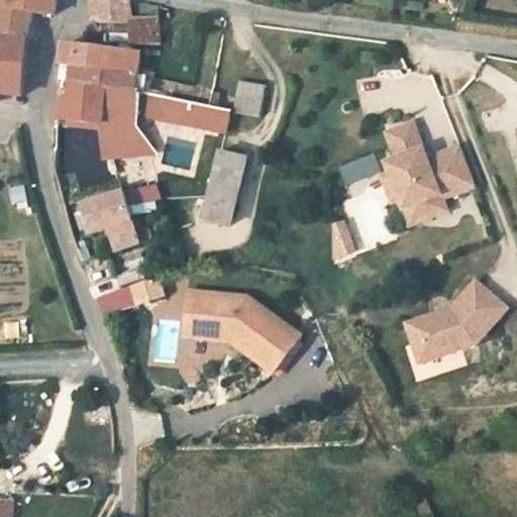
[(47,0),(3,0),(4,0),(0,0),(0,27),(19,29),(20,15),(44,16),(47,0)]
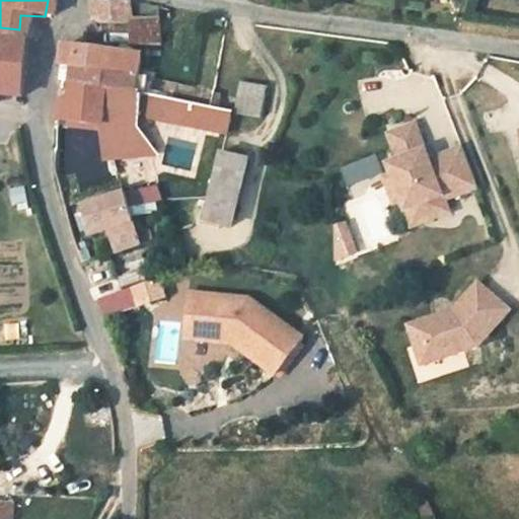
[(94,0),(94,14),(131,18),(136,20),(137,4),(137,0),(94,0)]
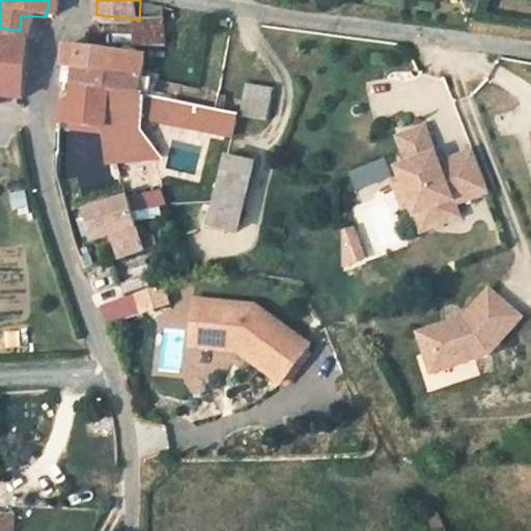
[(140,4),(139,21),(160,24),(161,6),(140,4)]
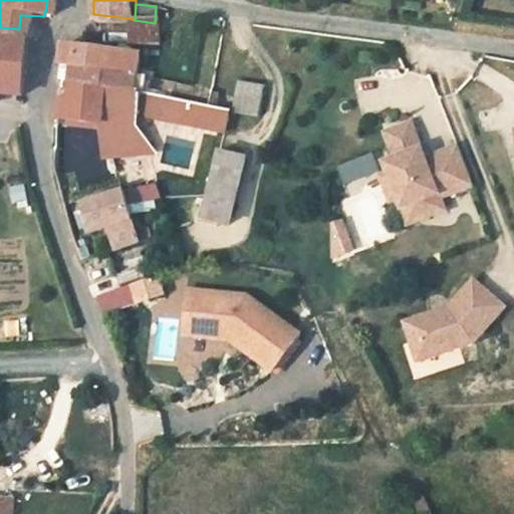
[(184,13),(170,13),(171,25),(183,26),(184,13)]
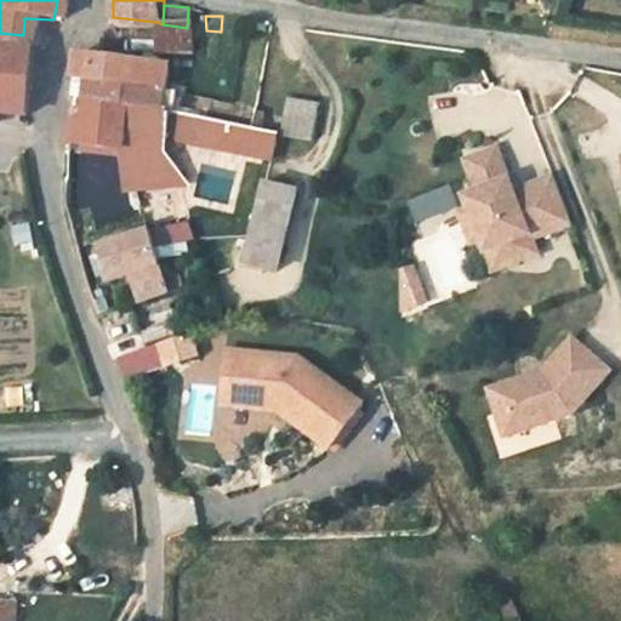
[(187,28),(163,24),(157,22),(154,46),(203,55),(206,30),(195,29),(187,28)]
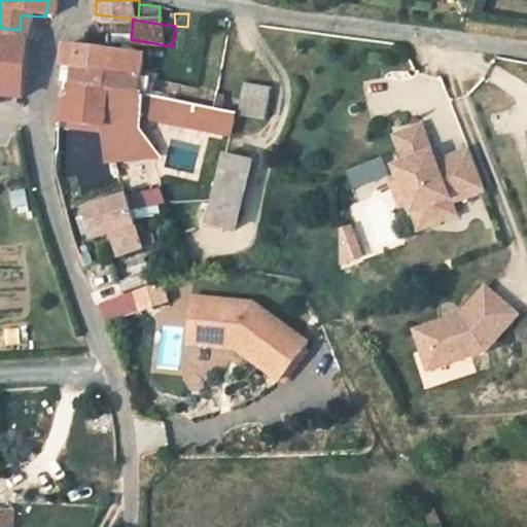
[(20,30),(0,28),(0,93),(13,95),(20,30)]
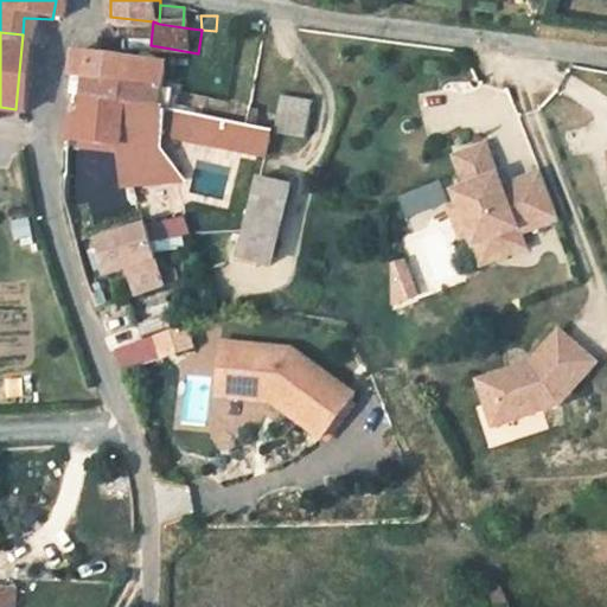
[(152,84),(198,83),(198,53),(151,45),(152,59),(152,84)]
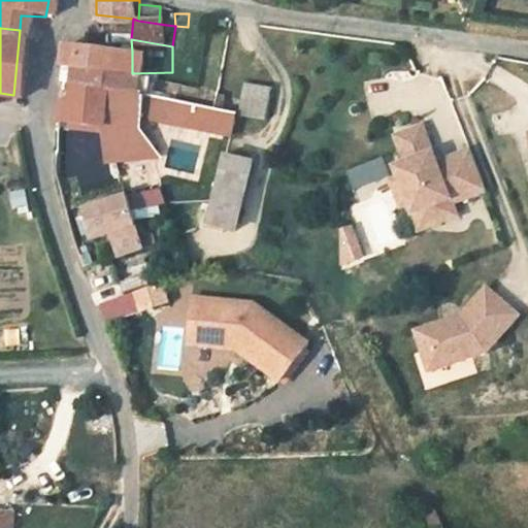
[(132,73),(132,52),(95,47),(61,48),(61,71),(132,73)]
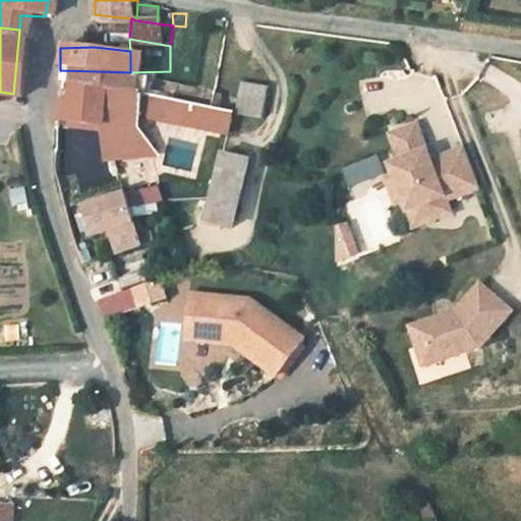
[(132,89),(130,72),(60,70),(60,98),(66,98),(67,85),(132,89)]
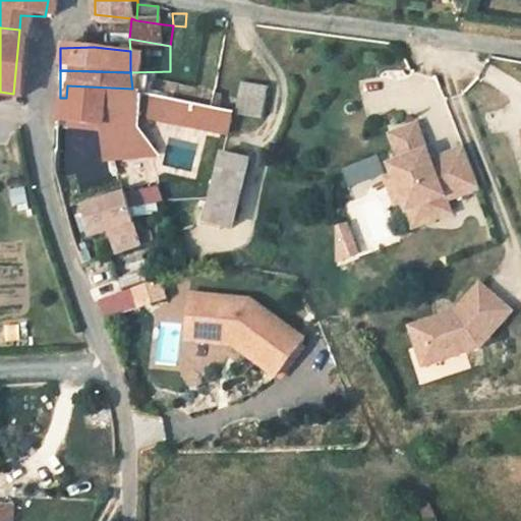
[(170,71),(130,72),(132,89),(142,90),(172,91),(174,71),(170,71)]
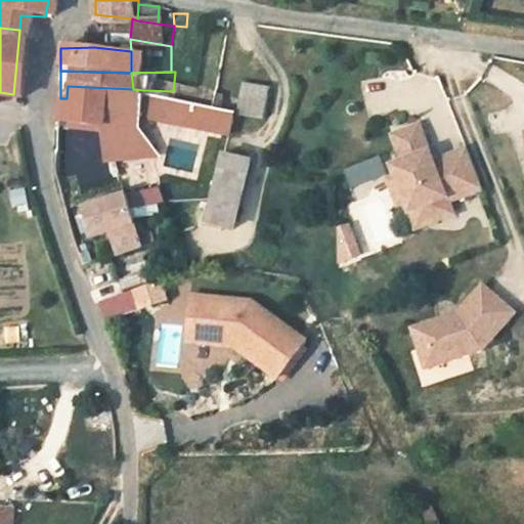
[(263,100),(266,84),(245,81),(239,113),(261,116),(263,100)]
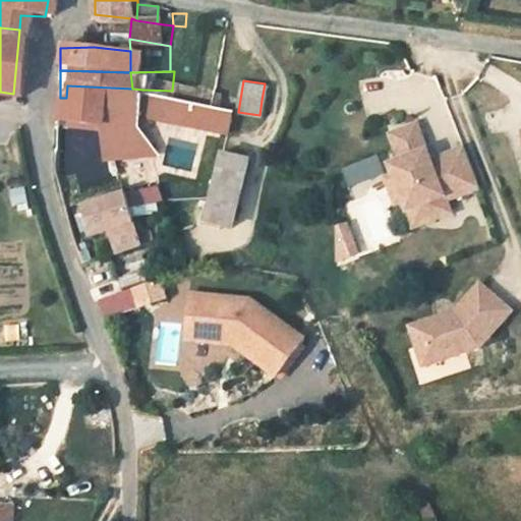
[(132,112),(142,113),(142,90),(132,89),(67,85),(66,98),(60,98),(55,98),(56,121),(106,119),(112,150),(149,142),(146,136),(140,126),(132,112)]
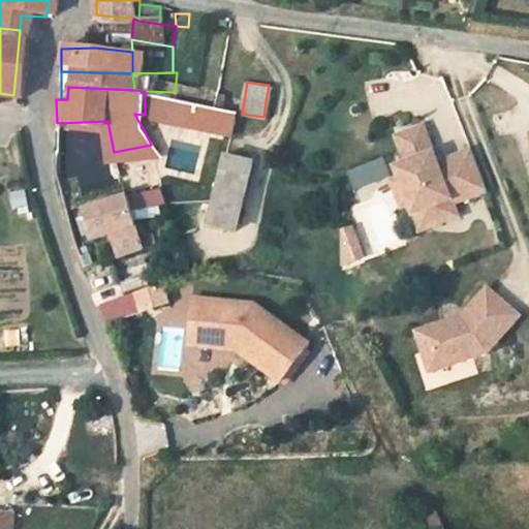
[(145,91),(145,115),(232,134),(239,112),(145,91)]
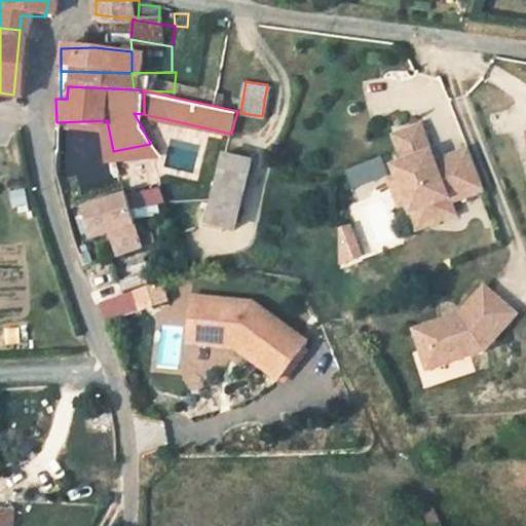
[(264,101),(262,116),(274,117),(275,104),(264,101)]
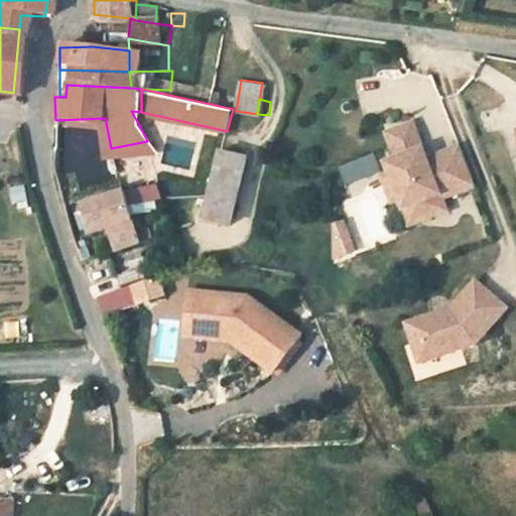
[(397,155),(387,159),(391,169),(401,195),(405,205),(422,199),(428,215),(447,207),(443,195),(476,181),(461,142),(427,154),(413,119),(387,129),(397,155)]
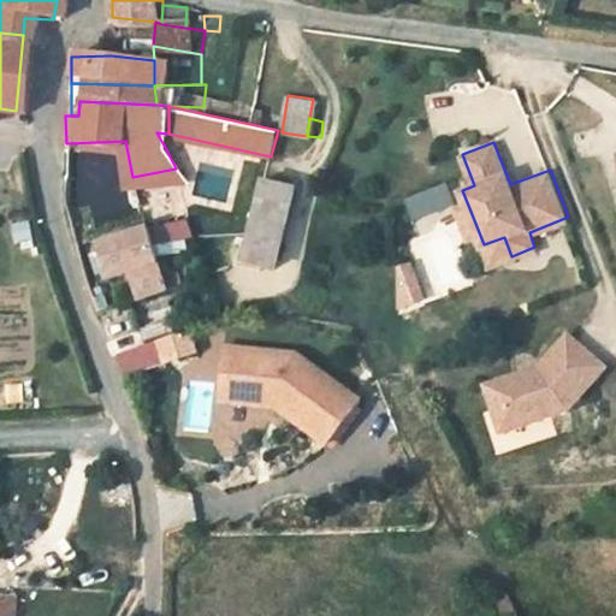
[(166,149),(172,161),(184,155),(178,143),(166,149)]
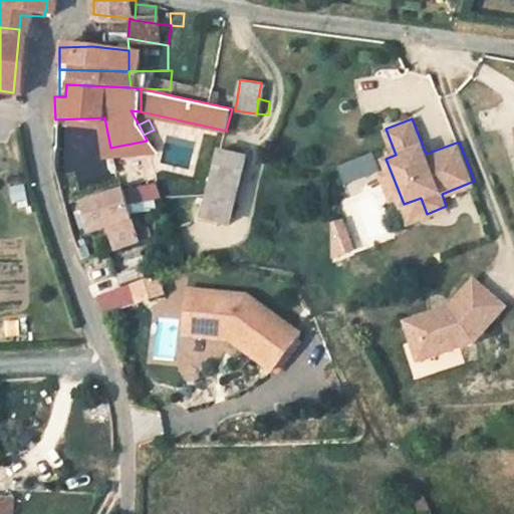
[(251,155),(224,150),(209,217),(236,222),(251,155)]
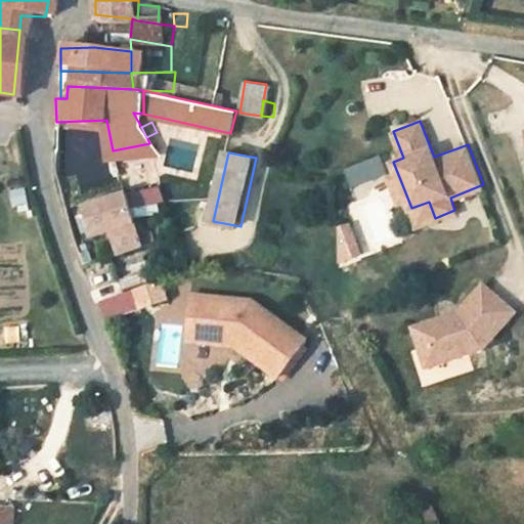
[(157,162),(130,162),(131,176),(157,176),(157,162)]
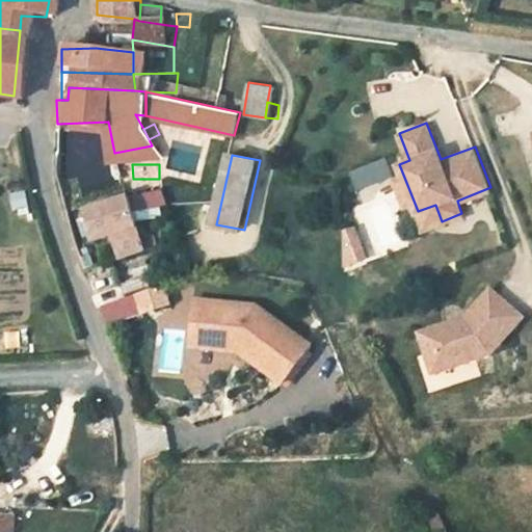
[(414,201),(403,175),(393,179),(403,205),(414,201)]
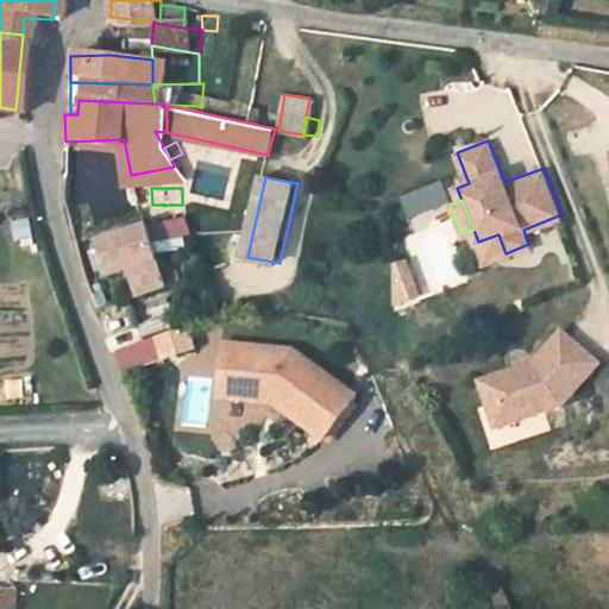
[(27,218),(11,221),(17,249),(35,244),(27,218)]
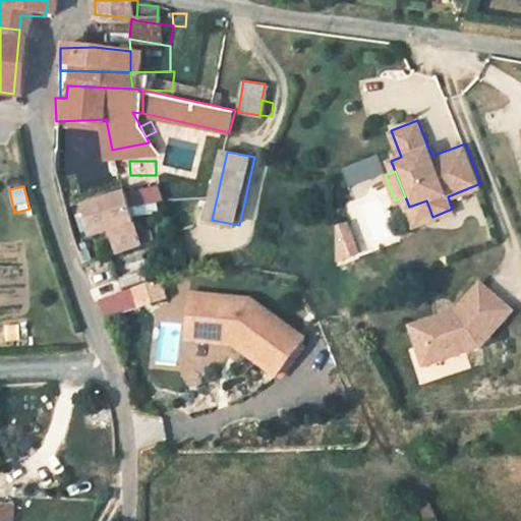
[(157,187),(137,192),(141,208),(161,204),(157,187)]
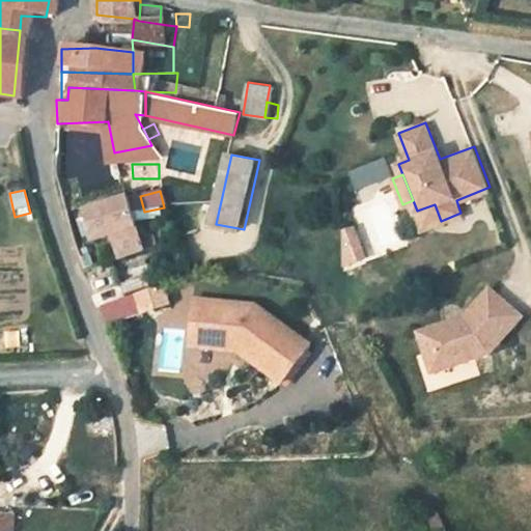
[(140,253),(134,238),(119,202),(77,220),(90,249),(106,243),(116,264),(140,253)]
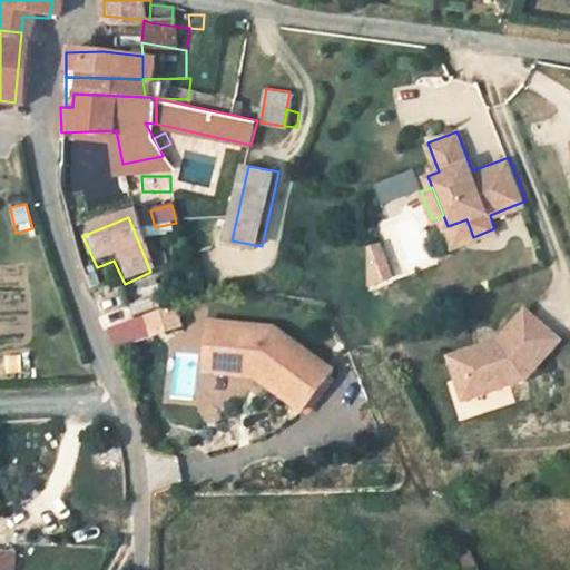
[(381,244),(360,248),(370,288),(391,283),(381,244)]
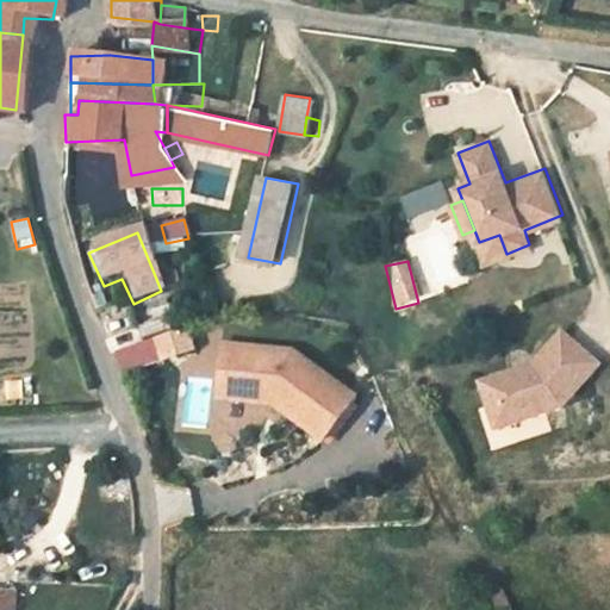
[(168,268),(154,273),(161,291),(175,285),(168,268)]
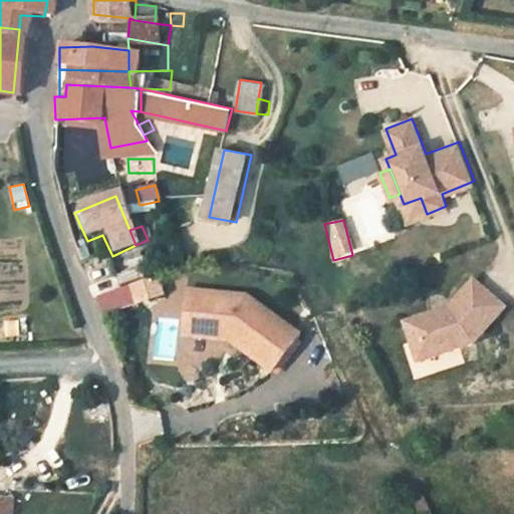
[(461,295),(418,313),(434,352),(487,331),(513,297),(513,293),(484,269),(461,295)]
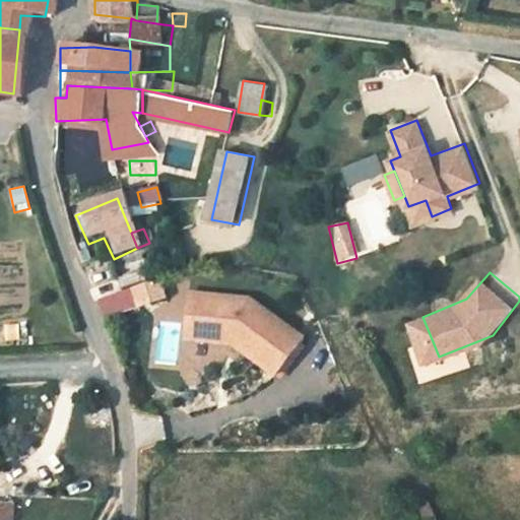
[(150,280),(127,290),(134,307),(157,297),(150,280)]
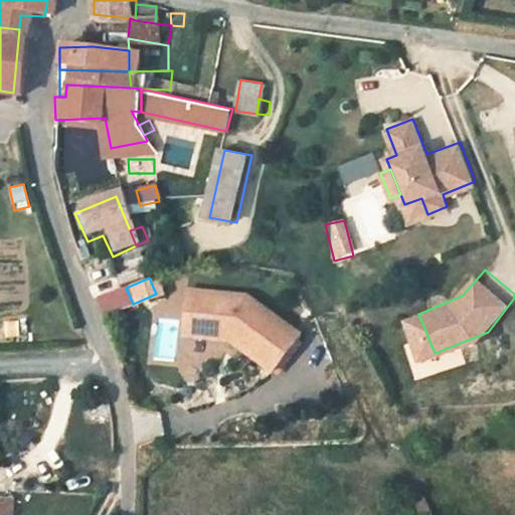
[(178,330),(203,333),(205,311),(188,310),(191,286),(182,285),(178,330)]
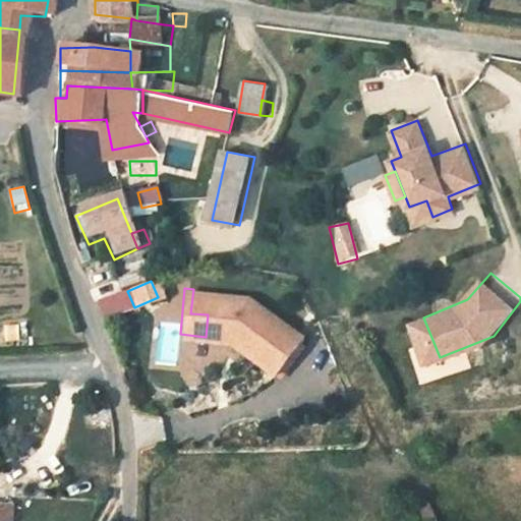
[(226,339),(271,370),(297,332),(244,294),(193,289),(190,313),(208,314),(206,337),(226,339)]
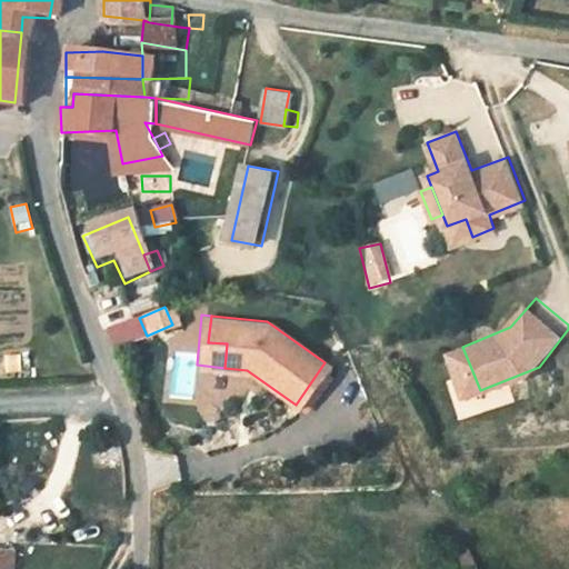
[(496,408),(492,396),(458,407),(461,419),(496,408)]
